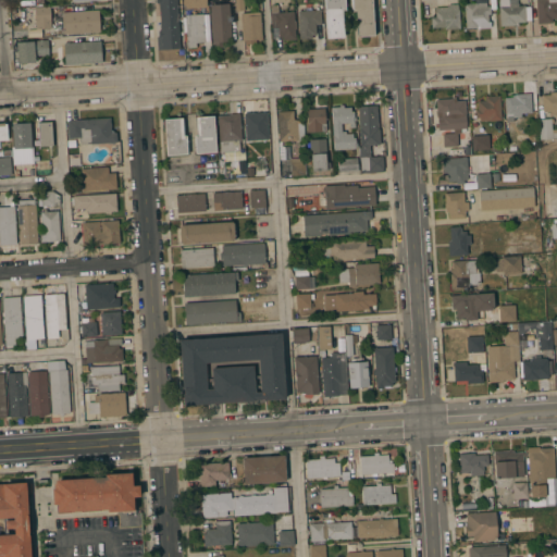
[(157,36),(159,36),(158,31),(161,31),(158,0),(176,0),(177,13),(181,13),(183,31),(178,31),(180,48),(158,49),(157,36)]
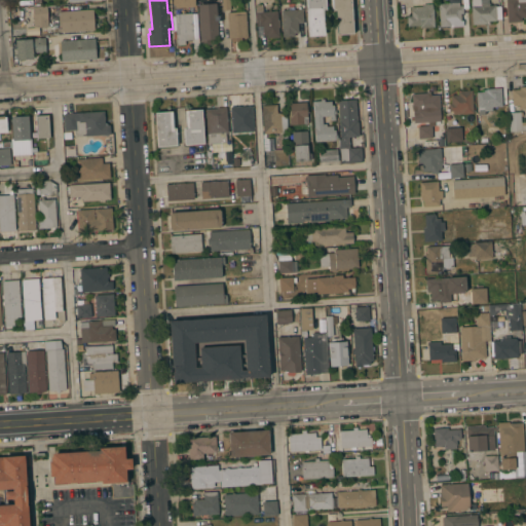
[(229,0),(230,9),(222,9),(221,0),(229,0)]
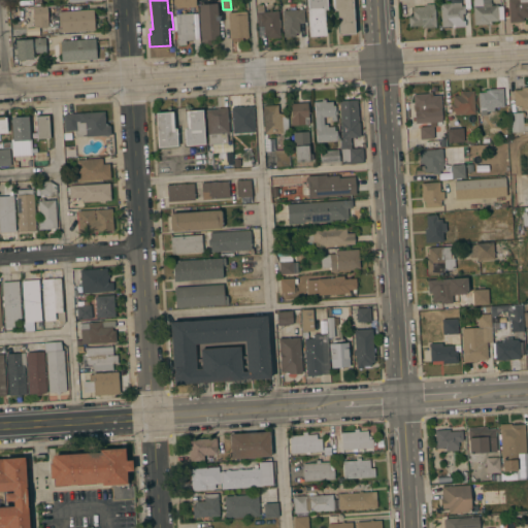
[(307,0),(326,0),(327,9),(324,9),(325,35),(310,36),(307,0)]
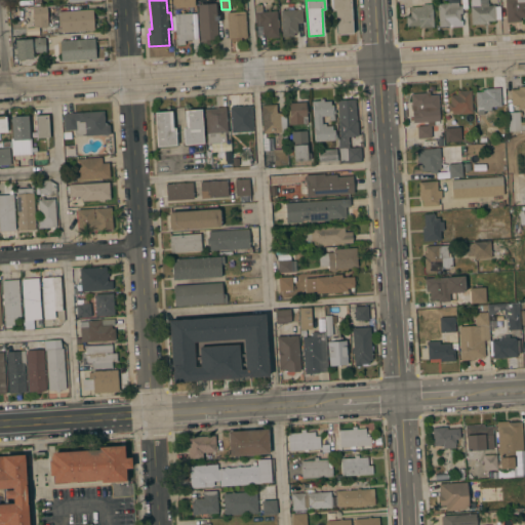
[(335,8),(332,8),(331,0),(350,0),(353,33),(337,34),(335,8)]
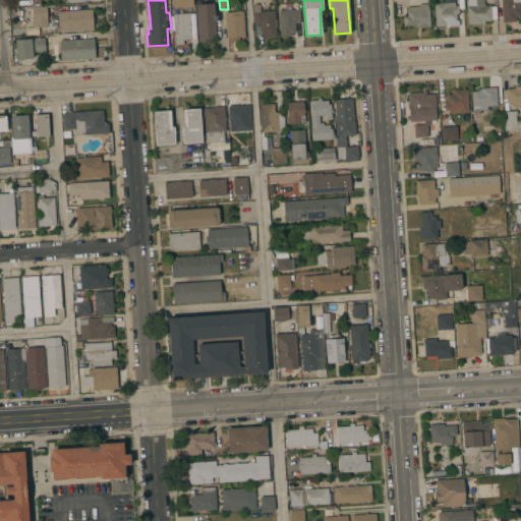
[(435,3),(445,2),(445,0),(454,0),(455,6),(459,5),(459,13),(457,13),(457,21),(449,21),(449,23),(446,24),(446,25),(436,26),(435,3)]
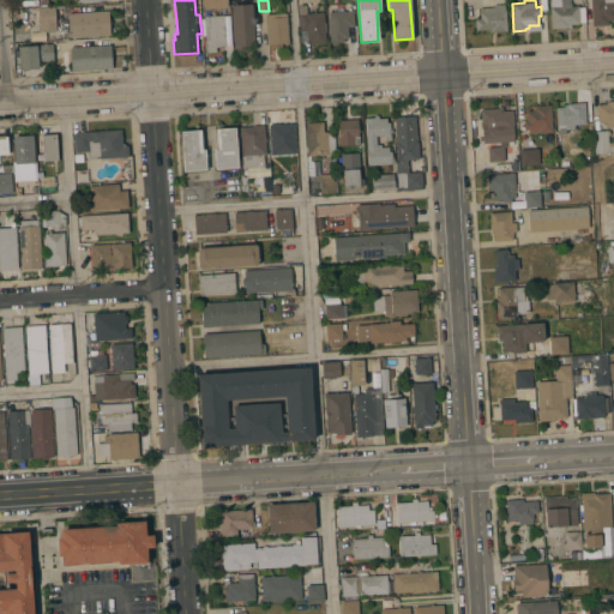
[(549,0),(570,0),(571,6),(578,5),(579,7),(584,7),(585,22),(579,22),(579,24),(570,24),(570,28),(552,29),(549,0)]
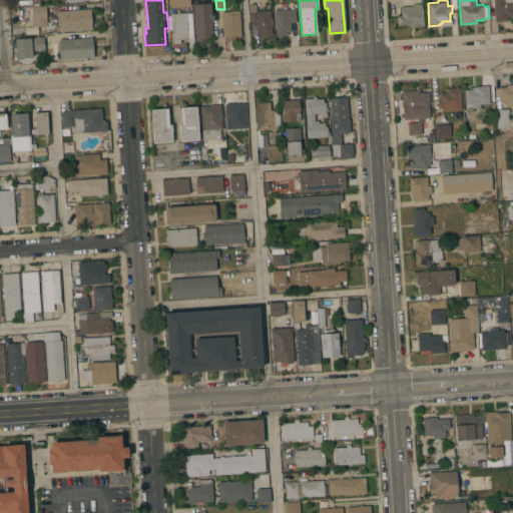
[(494,0),(512,0),(512,16),(508,17),(508,20),(495,21),(494,0)]
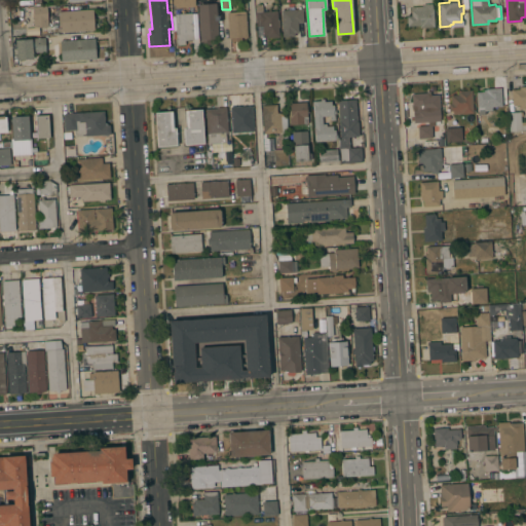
[(198,4),(217,3),(219,39),(211,39),(212,43),(200,44),(198,4)]
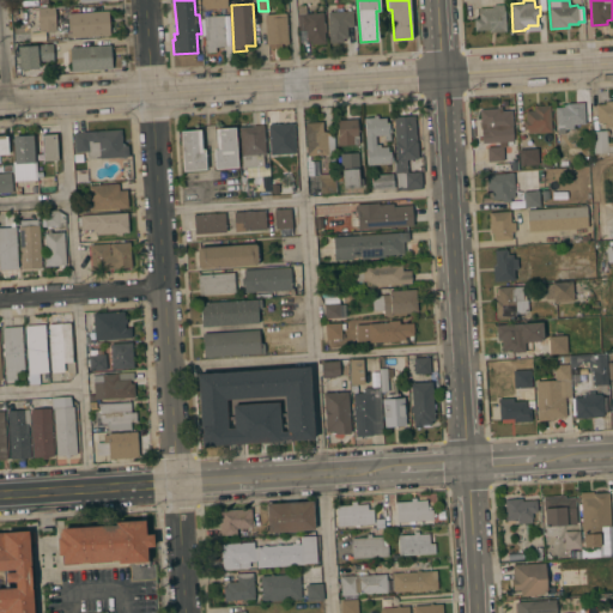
[(490,32),(489,29),(474,30),(474,18),(479,18),(479,8),(493,7),(493,5),(503,4),(504,10),(505,10),(507,31),(490,32)]
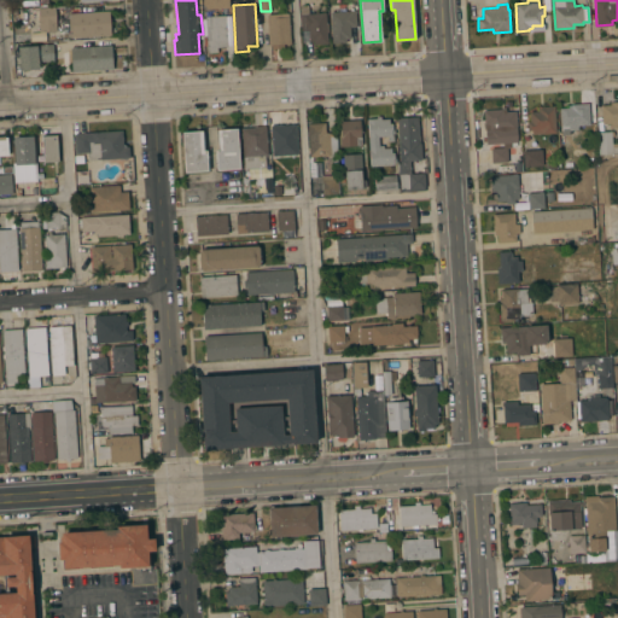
[(314,45),(313,39),(309,39),(308,29),(302,30),(301,7),(308,7),(308,13),(326,12),(326,23),(327,23),(328,31),(327,33),(327,44),(314,45)]
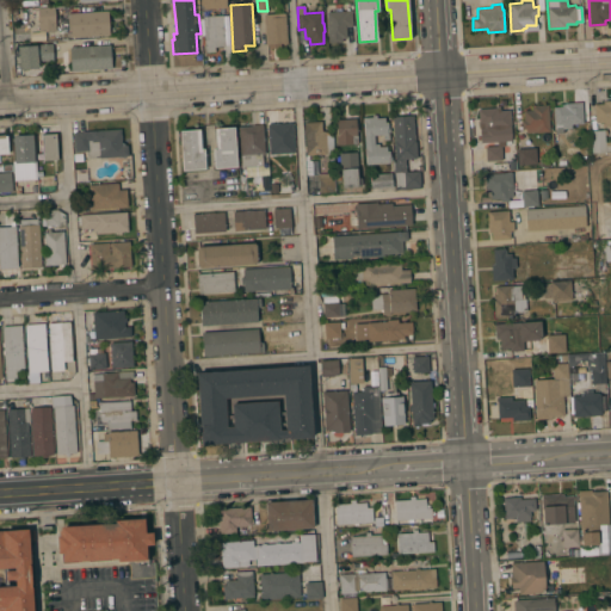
[(37,8),(55,8),(56,31),(39,31),(37,8)]
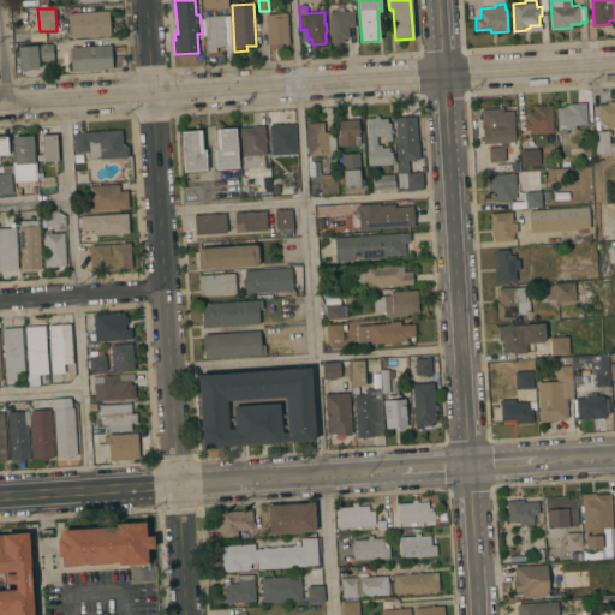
[(328,12),(353,10),(354,27),(348,28),(348,39),(345,39),(344,43),(330,43),(328,12)]
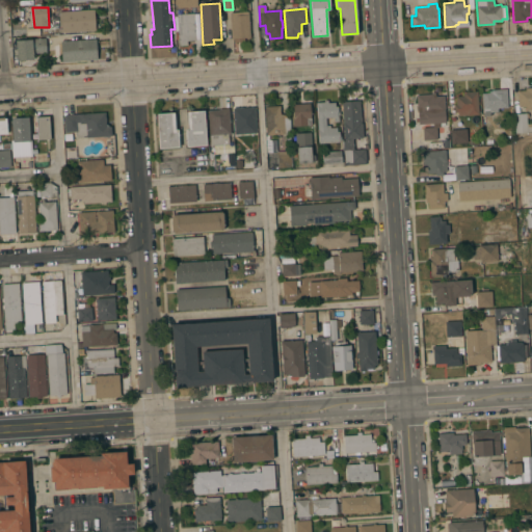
[(60,32),(58,11),(94,9),(96,30),(60,32)]
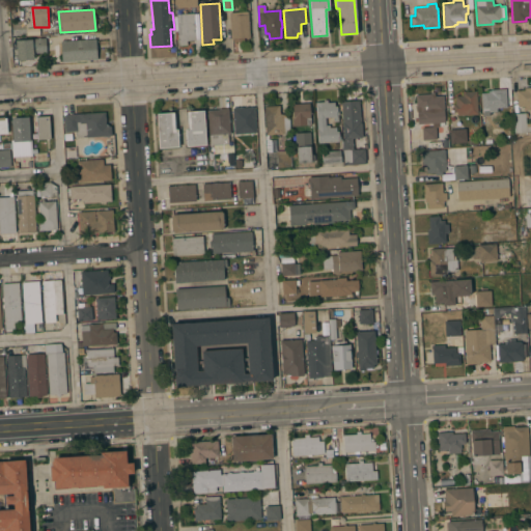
[(229,12),(248,11),(250,37),(244,37),(244,40),(233,42),(233,38),(231,38),(229,12)]
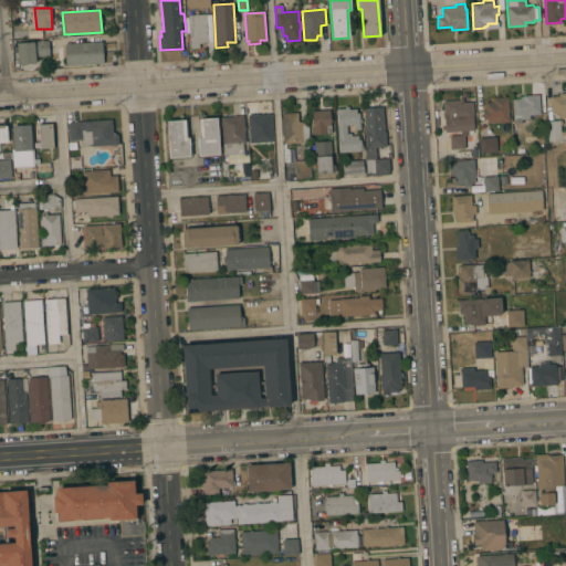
[(186,40),(186,27),(188,25),(188,14),(207,14),(208,43),(199,43),(199,48),(190,49),(189,40),(186,40)]
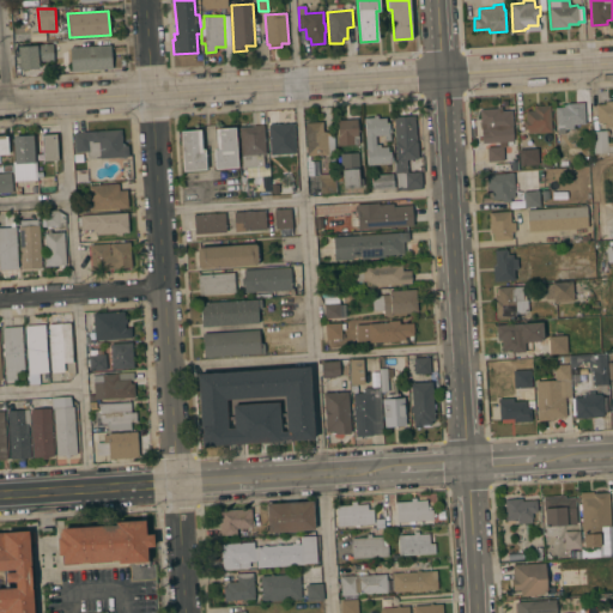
[(18,46),(53,43),(54,60),(38,61),(38,68),(20,70),(18,46)]
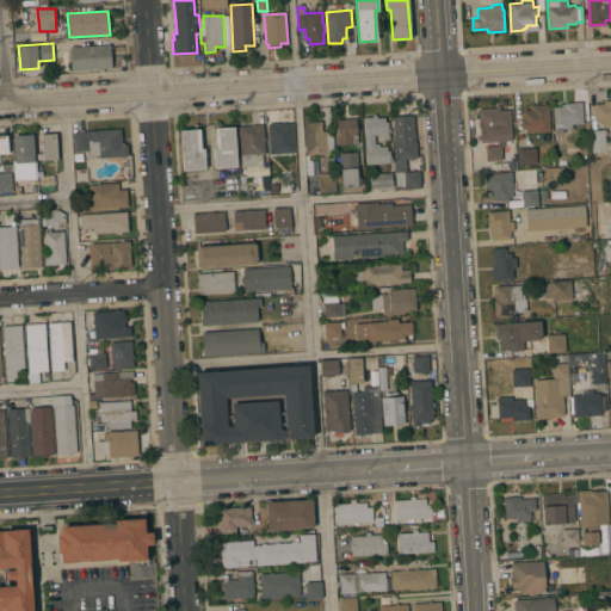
[(72,71),(71,47),(110,44),(111,68),(72,71)]
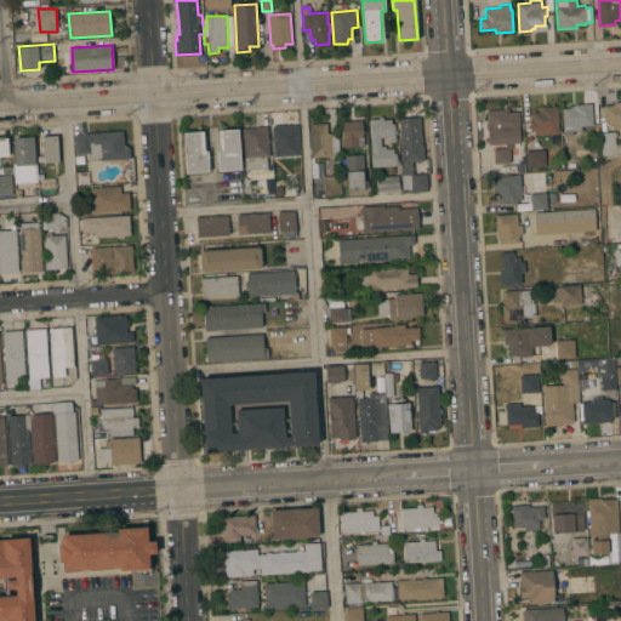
[(604,106),(614,106),(614,102),(620,101),(620,127),(614,127),(613,124),(605,125),(604,106)]
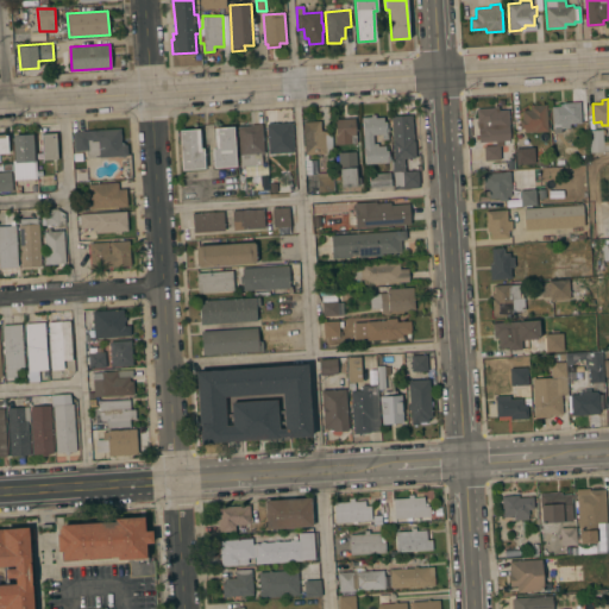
[(552,107),(559,106),(559,104),(581,101),(582,123),(570,124),(570,127),(560,129),(562,133),(553,133),(552,107)]
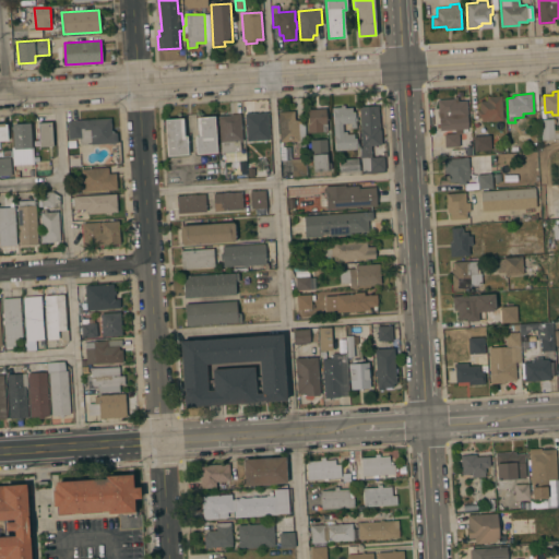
[(482,121),(482,118),(477,118),(477,110),(479,109),(478,100),(487,100),(486,96),(501,95),(503,120),(482,121)]
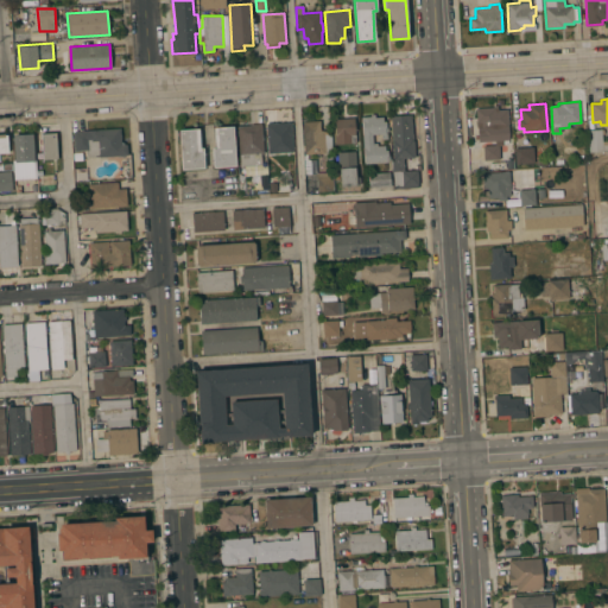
[(479,141),(477,131),(482,130),(482,128),(477,128),(476,108),(498,107),(498,109),(507,109),(510,140),(508,140),(479,141)]
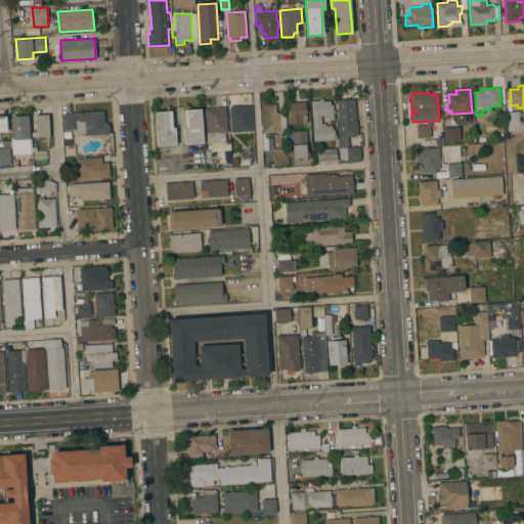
[(312,100),(319,100),(319,98),(323,98),(323,101),(330,100),(331,104),(333,104),(333,110),(335,110),(335,114),(333,114),(333,115),(334,115),(334,120),(329,120),(329,116),(321,116),(321,123),(324,123),(325,126),(332,125),(332,129),(334,129),(334,139),(314,140),(312,100)]
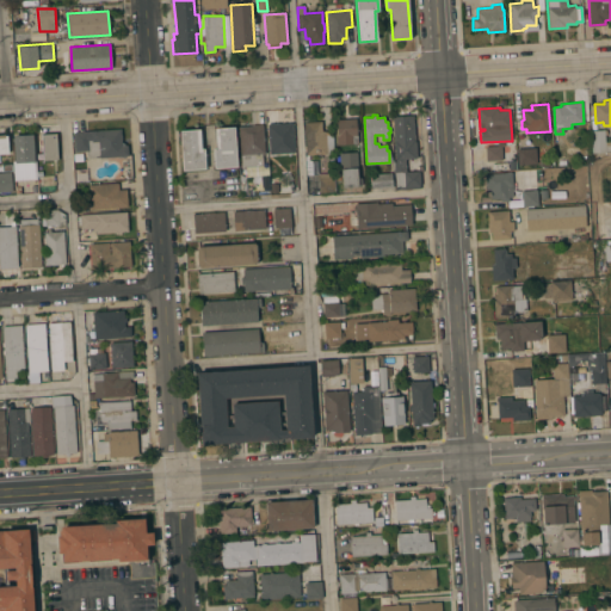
[(393,117),(413,115),(417,158),(405,159),(405,160),(406,160),(406,172),(419,171),(420,185),(419,185),(419,187),(396,189),(395,161),(393,117)]
